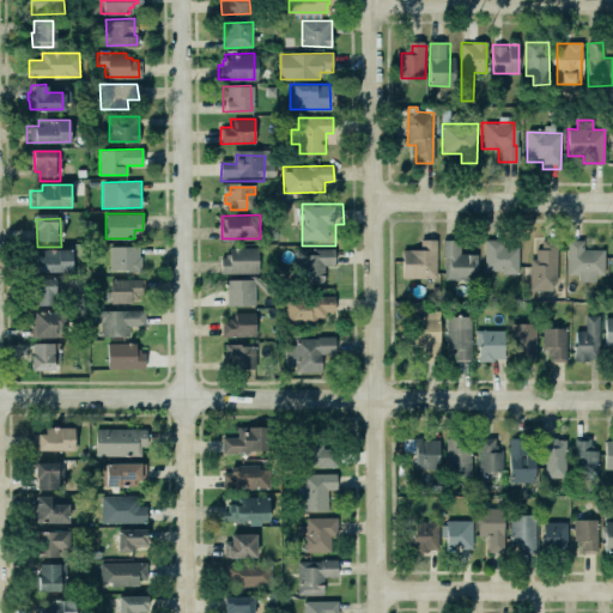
[(402,278),(437,278),(436,240),(420,240),(420,249),(402,249),(402,278)]
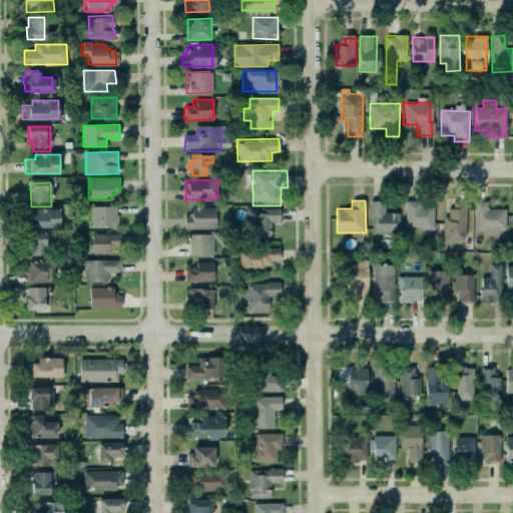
[(372,234),(400,234),(400,212),(386,212),(386,200),(372,200),(372,234)]
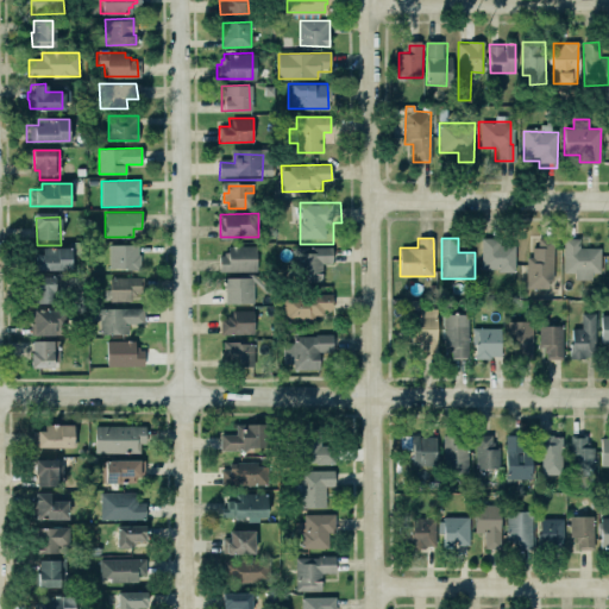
[(500,238),(482,238),(482,270),(514,270),(515,244),(500,244),(500,238)]
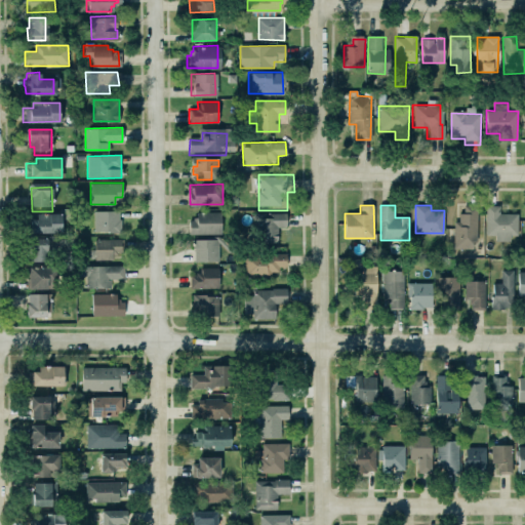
[(454,246),(477,247),(478,206),(461,205),(461,220),(454,220),(454,246)]
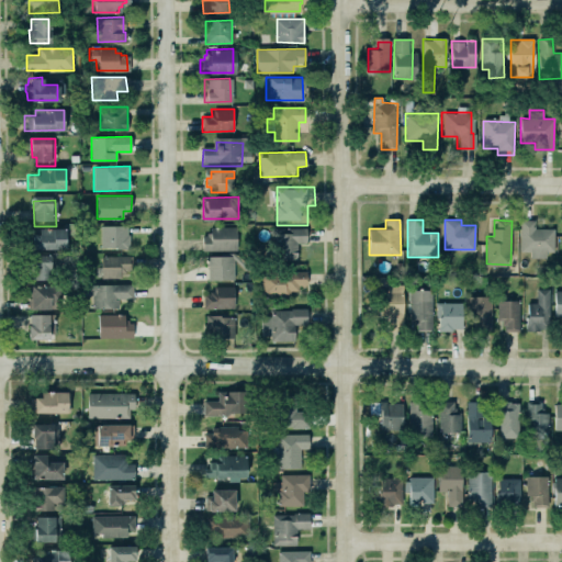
[(520,251),(530,251),(530,256),(554,256),(554,228),(535,228),(535,220),(520,220),(520,251)]
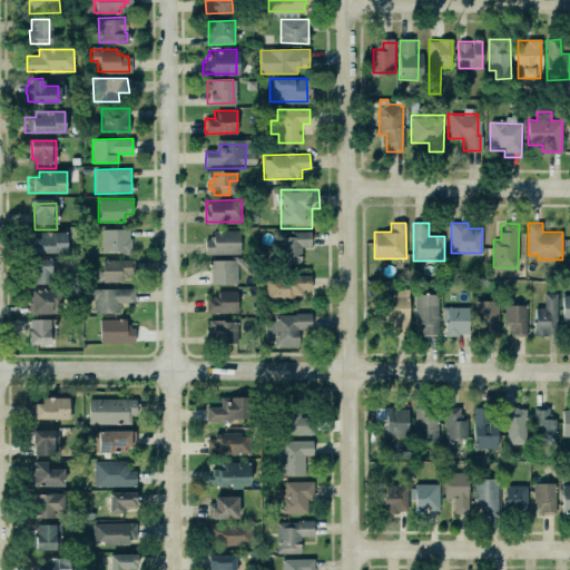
[(101,229),(102,252),(130,252),(130,228),(101,229)]
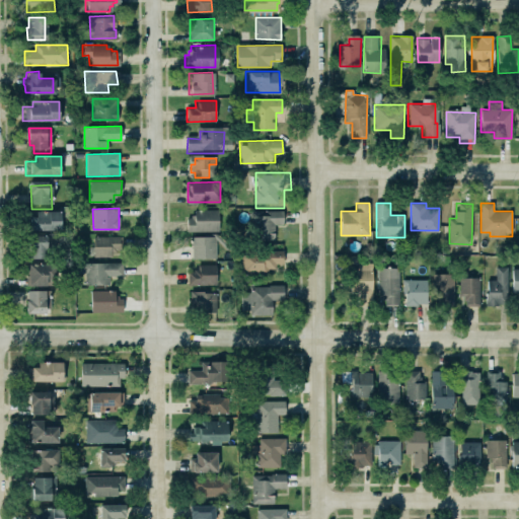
[(218,209),(194,210),(194,216),(187,216),(187,231),(218,231),(218,209)]
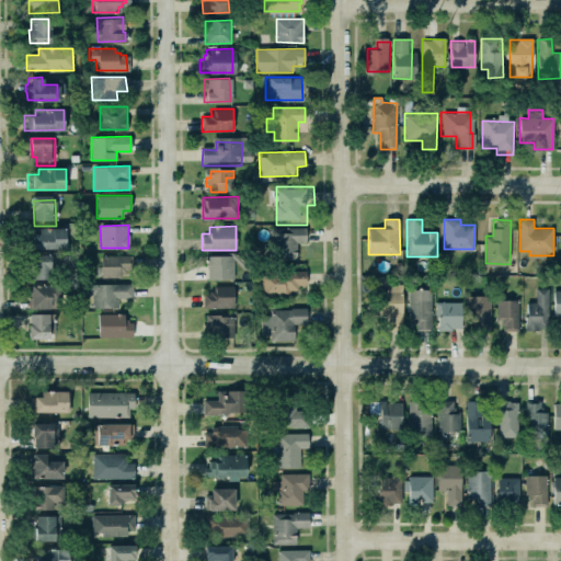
[(306,227),(271,228),(271,260),(297,260),(297,243),(307,242),(306,227)]
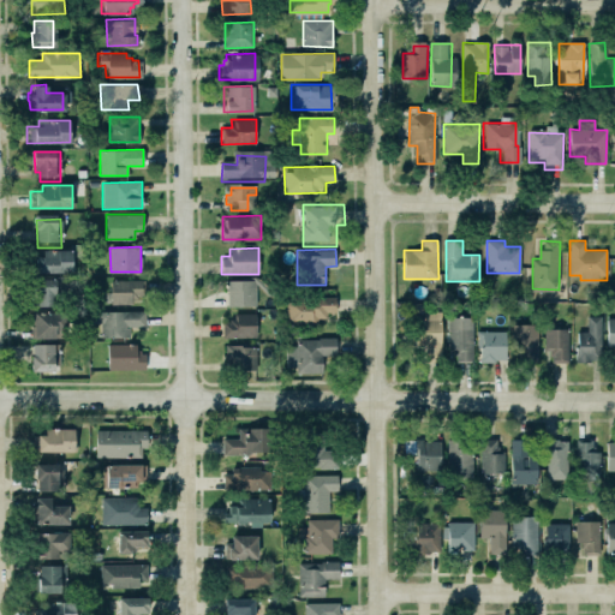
[(37,260),(76,257),(77,278),(39,280),(37,260)]
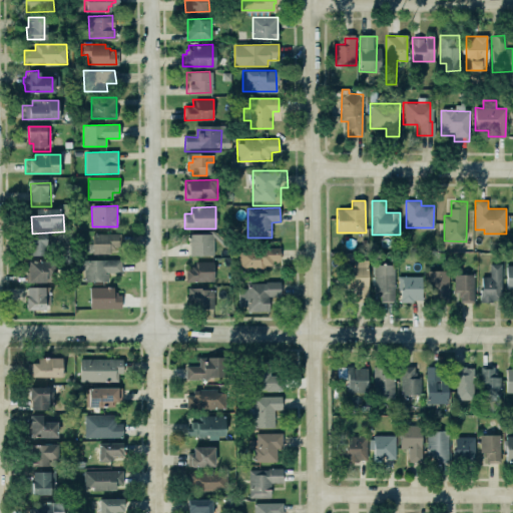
[(92,233),(93,252),(119,252),(119,232),(92,233)]
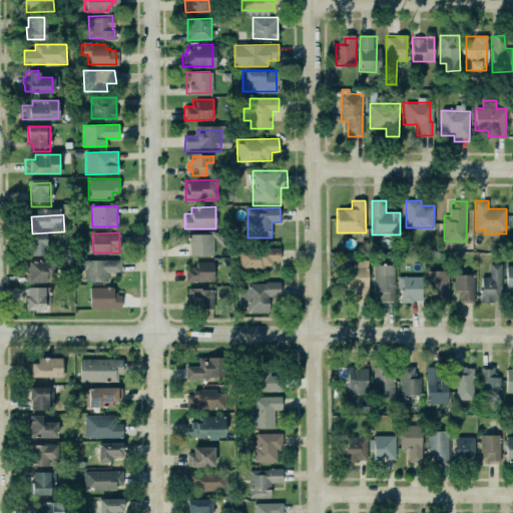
[(29,233),(29,254),(50,255),(51,233),(29,233)]
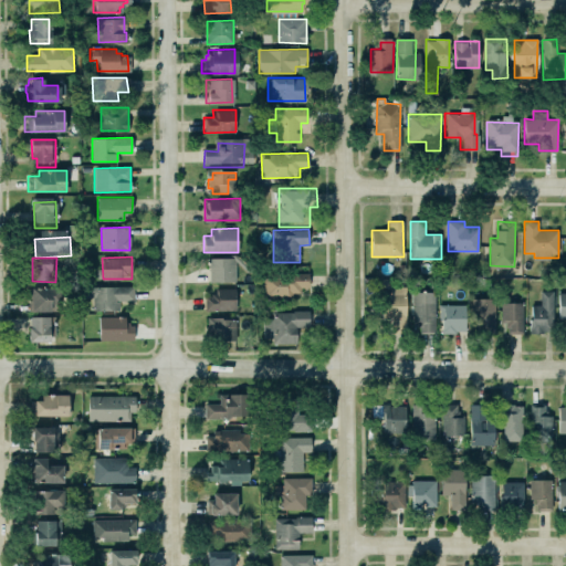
[(237,281),(236,258),(208,258),(209,282),(237,281)]
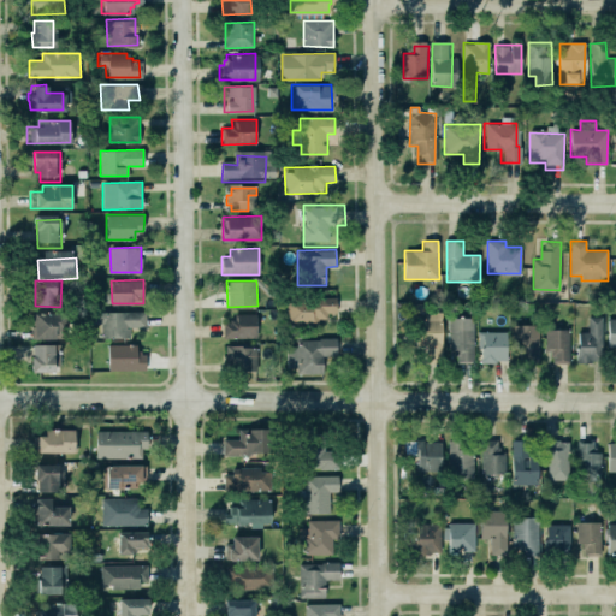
[(286,323),(327,321),(327,313),(337,313),(337,296),(286,297),(286,323)]
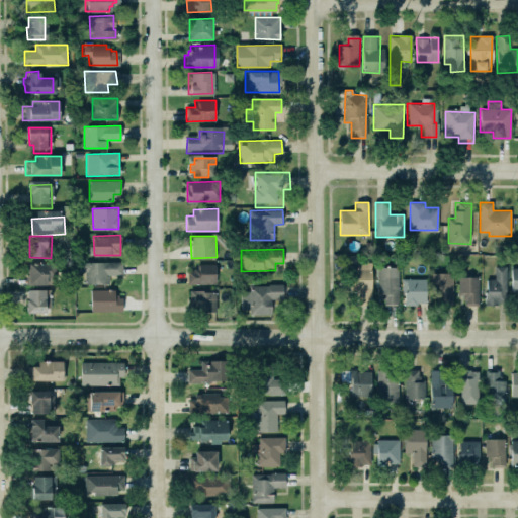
[(348,267),(349,298),(372,298),(371,262),(361,262),(361,255),(347,255),(347,263),(356,263),(356,267),(348,267)]
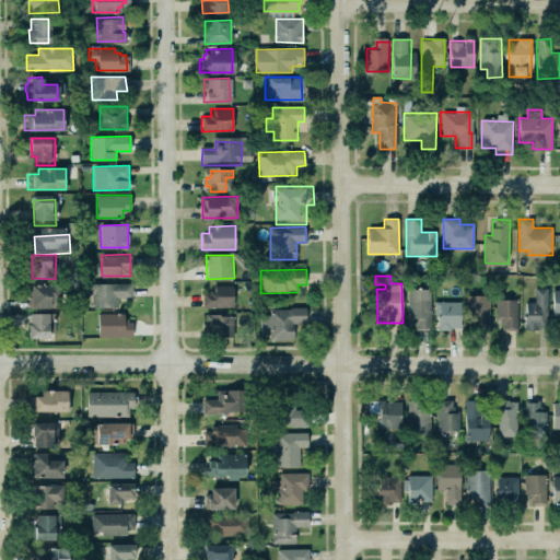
[(130,282),(130,296),(115,296),(115,305),(90,306),(90,293),(80,293),(80,282),(130,282)]
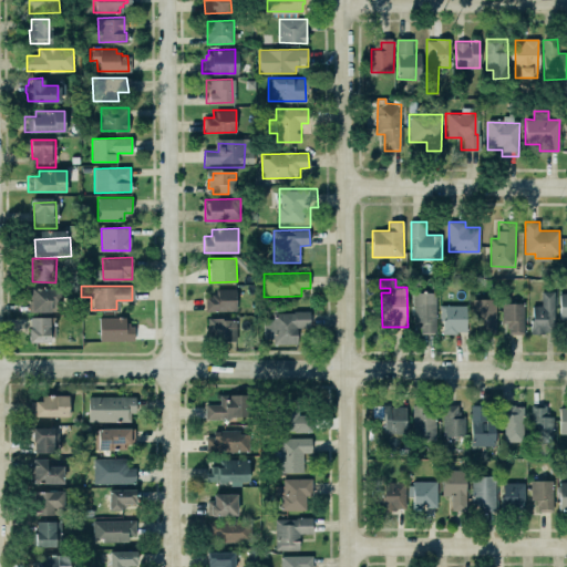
[(59,288),(31,288),(31,311),(58,312),(59,288)]
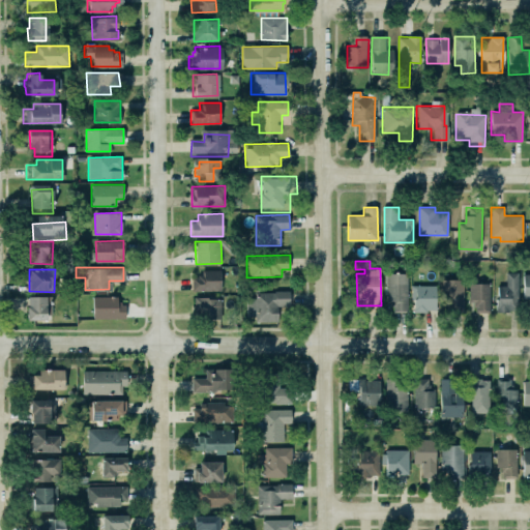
[(221,269),(199,270),(200,277),(192,277),(192,292),(222,290),(221,269)]
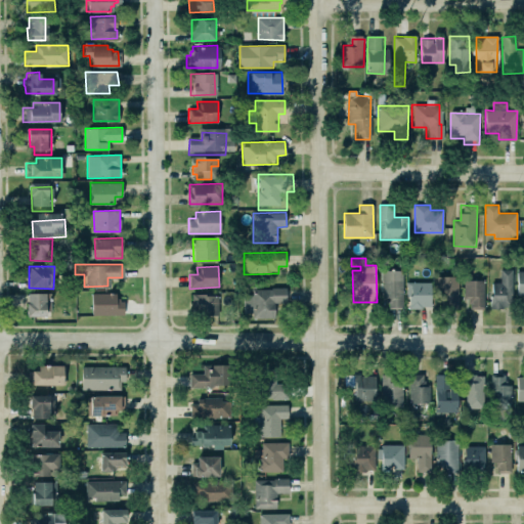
[(381,269),(400,269),(400,308),(387,308),(387,302),(385,302),(385,298),(381,298),(381,269)]
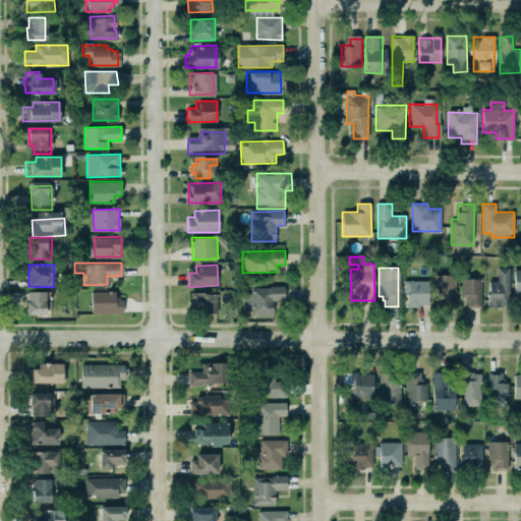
[(488,307),(510,306),(509,268),(498,268),(498,281),(488,281),(488,307)]
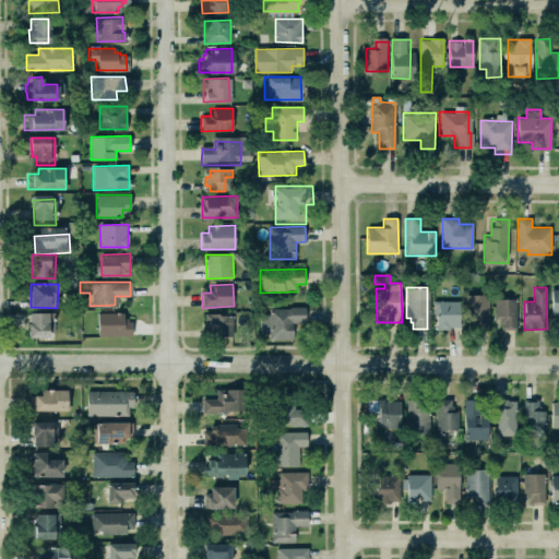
[(488,326),(489,295),(466,295),(466,326),(488,326)]
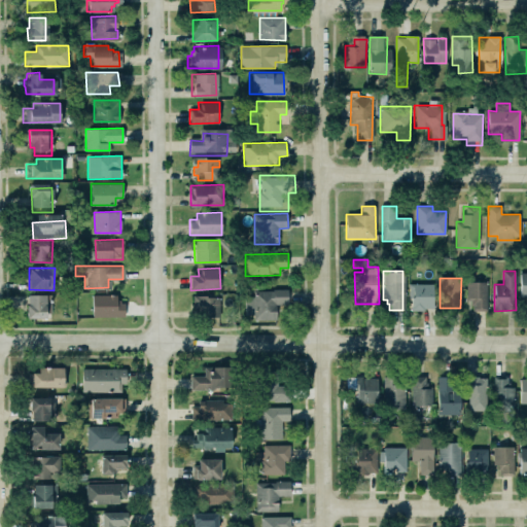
[(487,281),(468,282),(469,311),(487,311),(487,281)]
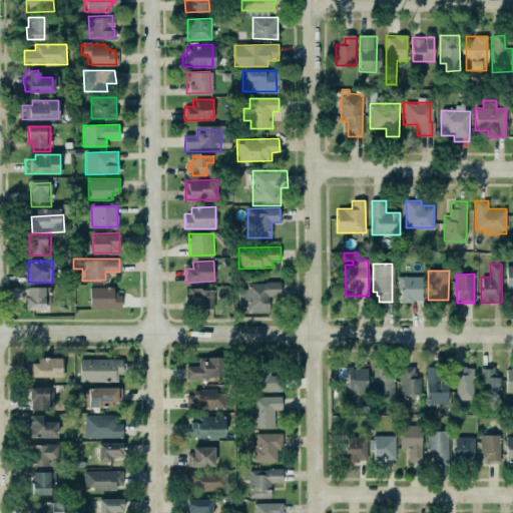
[(399,278),(426,278),(426,303),(398,303),(399,278)]
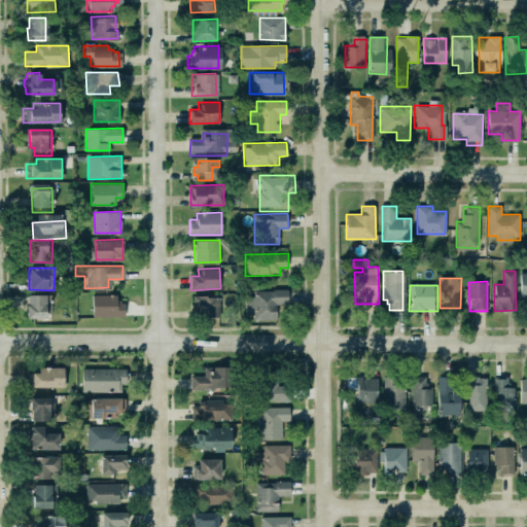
[(246,314),(254,314),(254,319),(277,319),(277,307),(289,307),(288,289),(253,290),(253,296),(245,297),(246,314)]
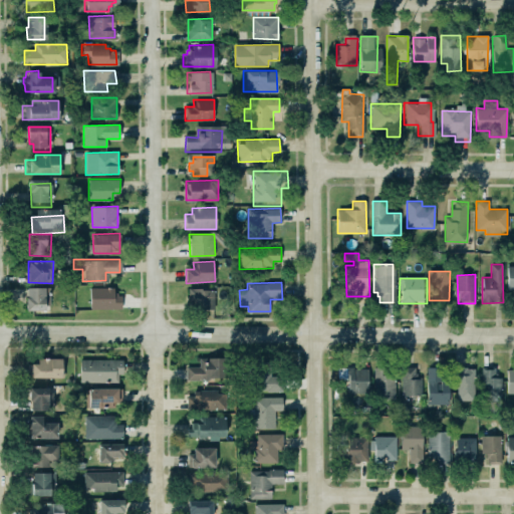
[(26,309),(50,308),(49,287),(26,287),(26,309)]
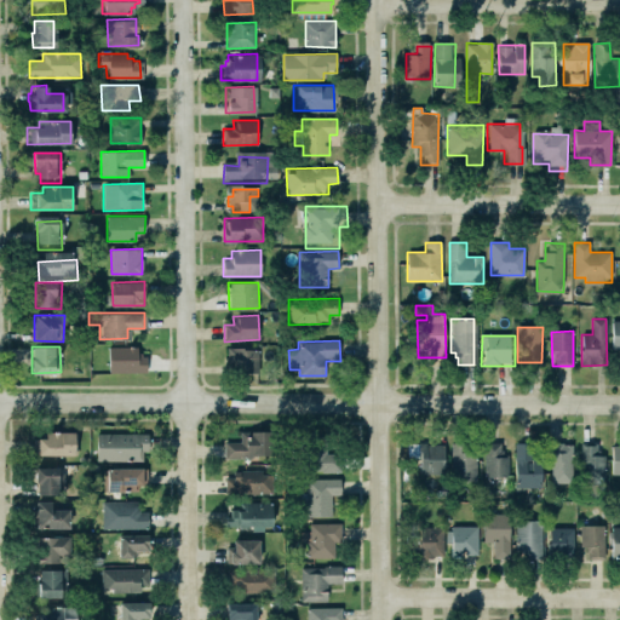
[(137,346),(109,348),(109,373),(147,372),(147,355),(137,355),(137,346)]
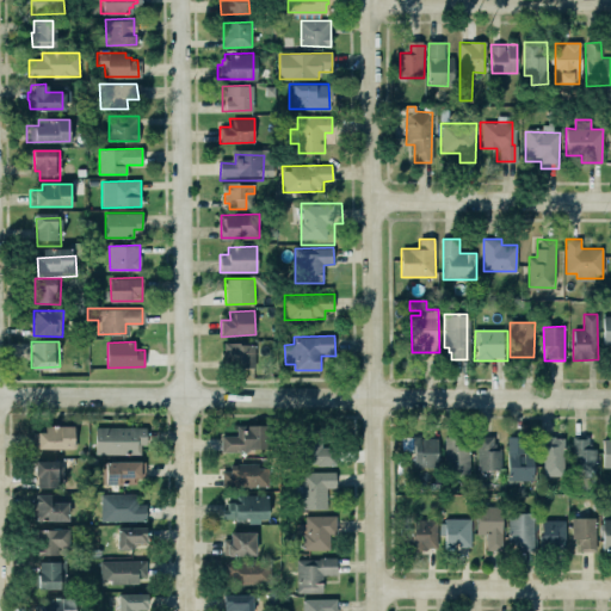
[(224,368),(254,368),(254,344),(224,344),(224,368)]
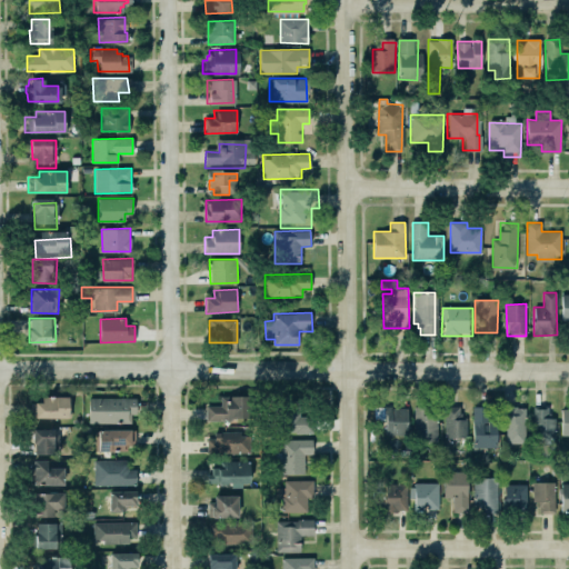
[(220,405),(206,406),(207,420),(250,419),(249,396),(220,396),(220,405)]
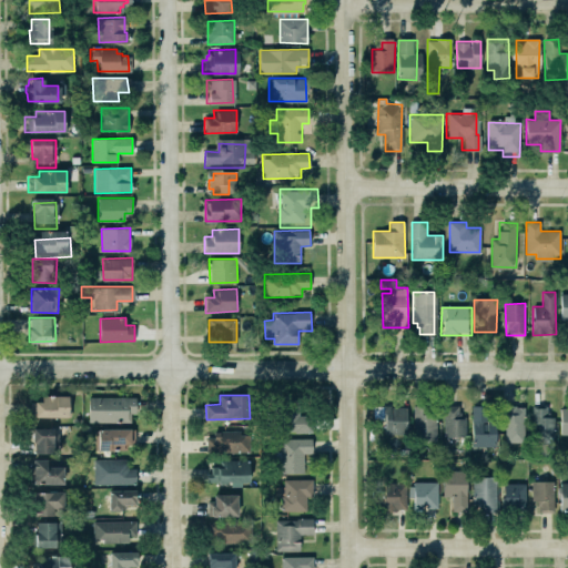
[(88,422),(130,423),(130,415),(135,415),(137,397),(89,396),(88,422)]
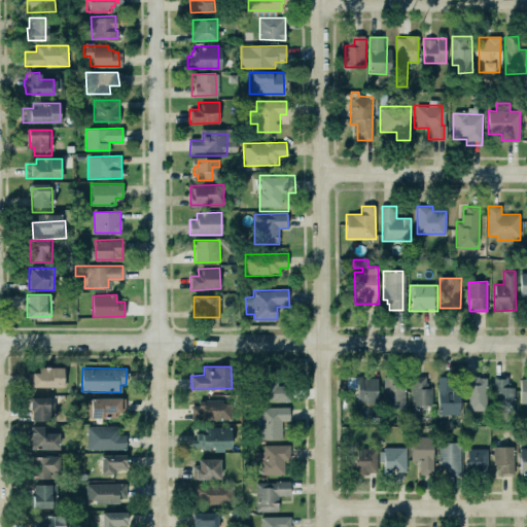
[(31,392),(69,392),(69,371),(30,371),(31,392)]
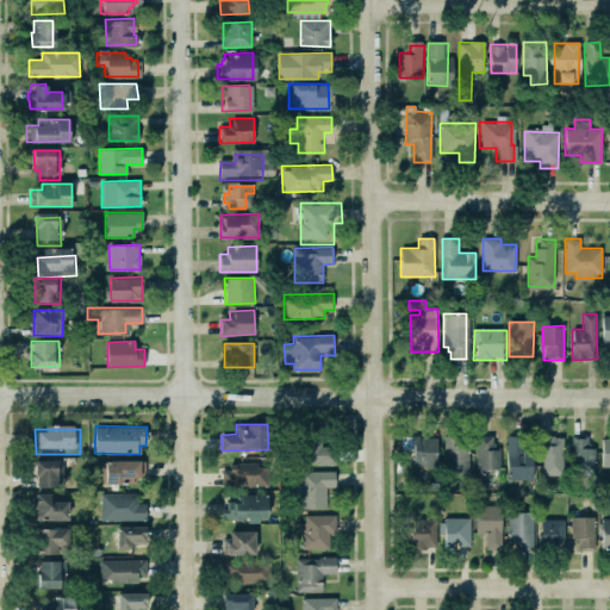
[(332,464),(331,444),(318,446),(318,434),(304,435),(305,458),(309,458),(309,462),(313,462),(313,465),(332,464)]
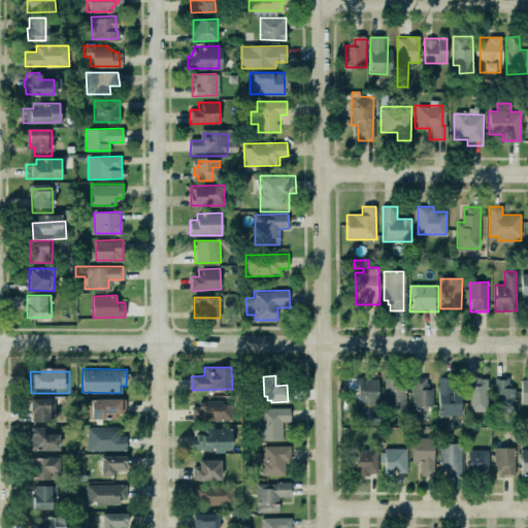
[(433,405),(433,386),(427,386),(427,376),(413,376),(413,405),(433,405)]
